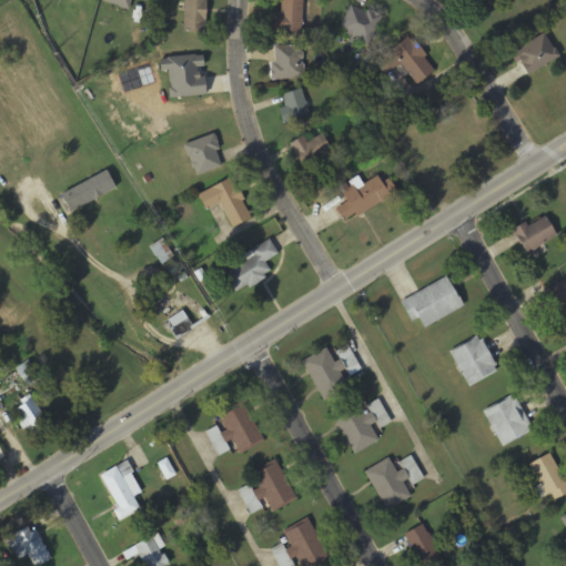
[(183,0),(183,31),(206,31),(206,0),(183,0)]
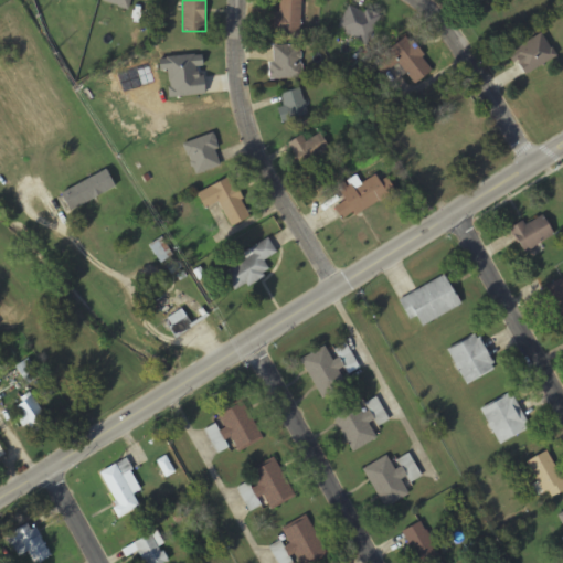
[(269,10),(269,33),(301,33),(301,0),(279,0),(279,10),(269,10)]
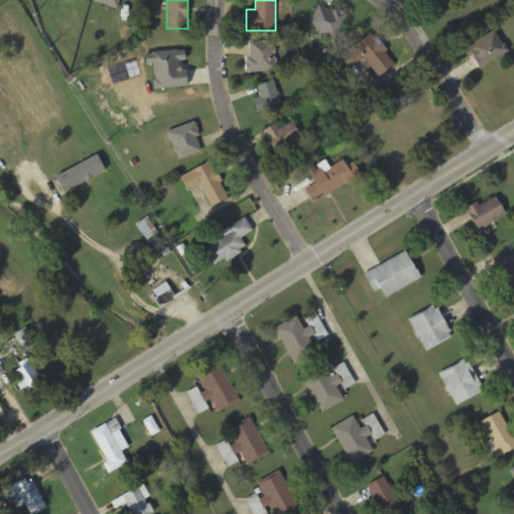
[(306,26),(335,40),(347,14),(319,1),(306,26)]
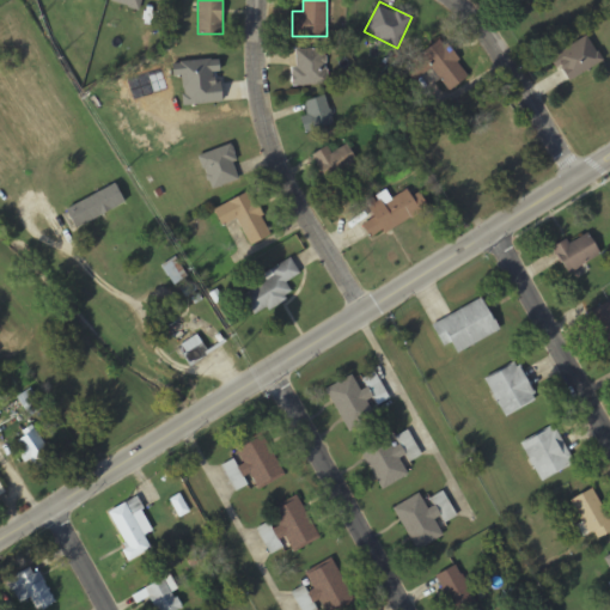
[(603,58),(585,34),(553,58),(571,81),(603,58)]
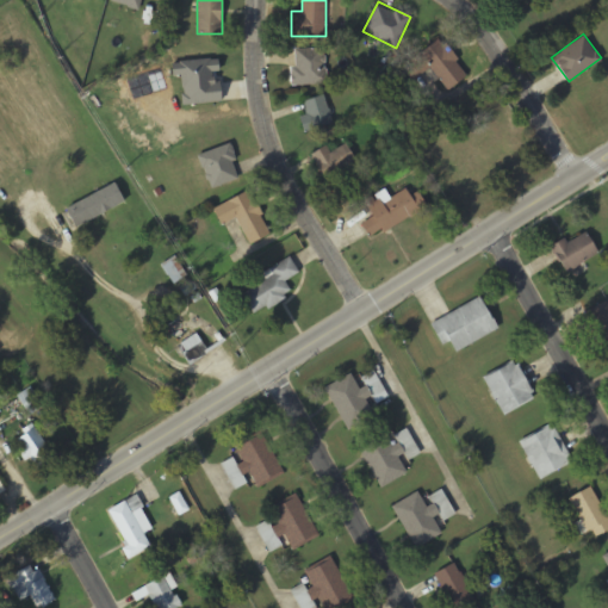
[(414,80),(429,67),(450,90),(469,72),(436,37),(402,68),(414,80)]
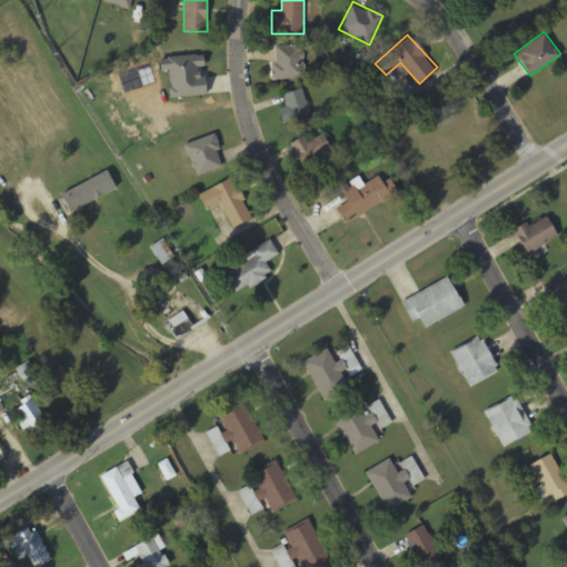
[(274,78),(304,78),(304,43),(274,43),(274,78)]
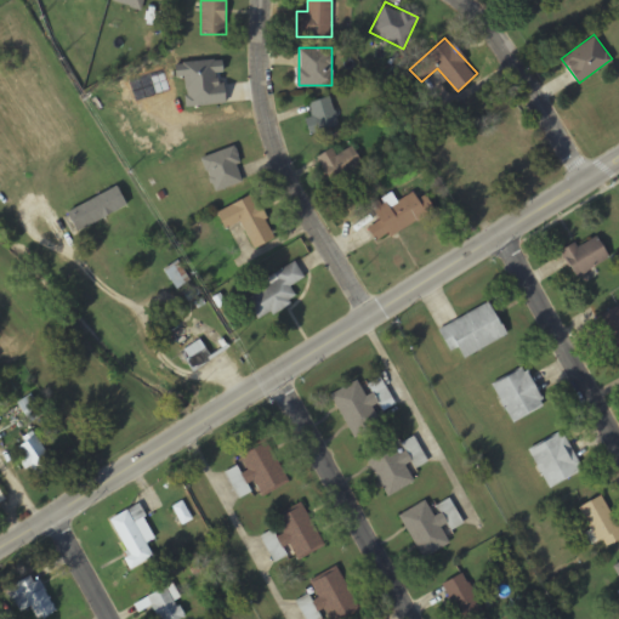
[(305,117),(307,131),(338,126),(331,96),(308,100),(312,115),(305,117)]
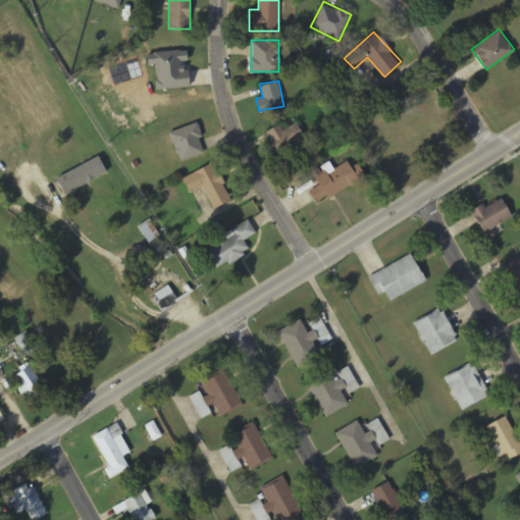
[(168,132),(179,160),(206,150),(195,121),(168,132)]
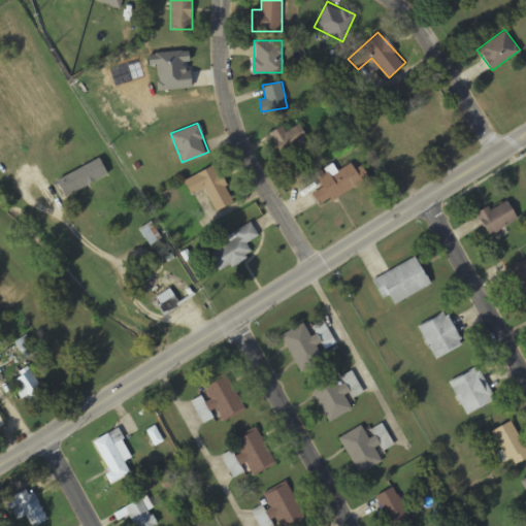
[(286,130),(283,124),(268,131),(281,155),(308,140),(299,123),(286,130)]
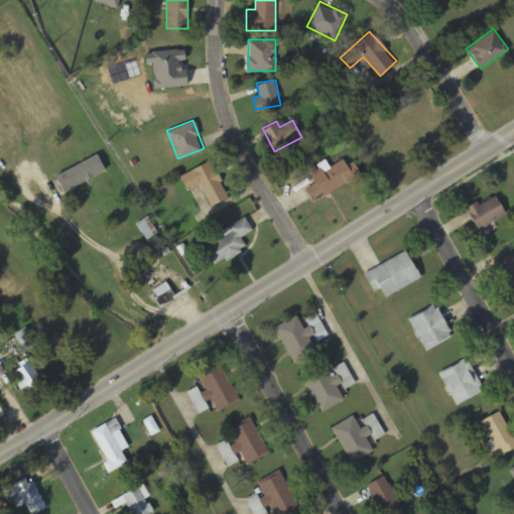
[(59,177),(68,194),(110,170),(101,154),(59,177)]
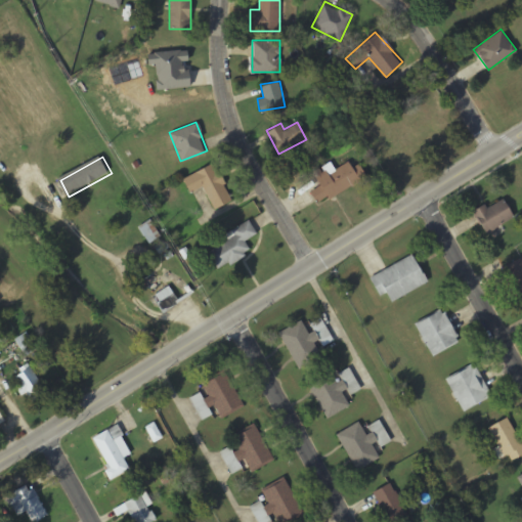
[(319,186),(309,190),(315,203),(366,179),(357,160),(335,170),(331,162),(312,171),(319,186)]
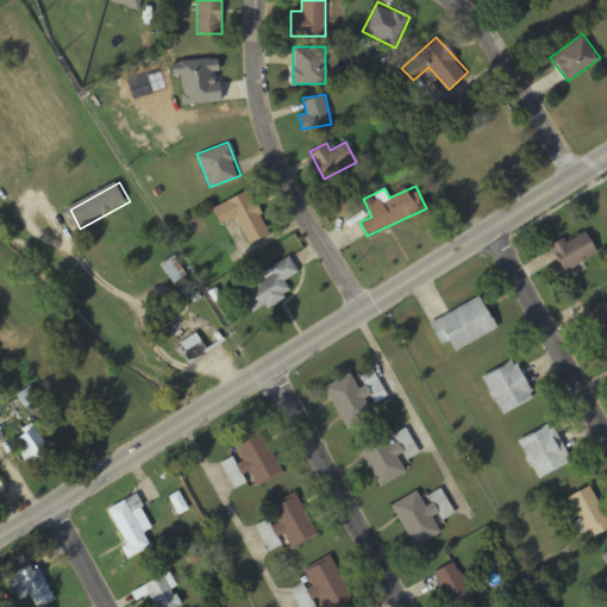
[(212,206),(220,224),(236,217),(248,242),(269,232),(248,189),(212,206)]
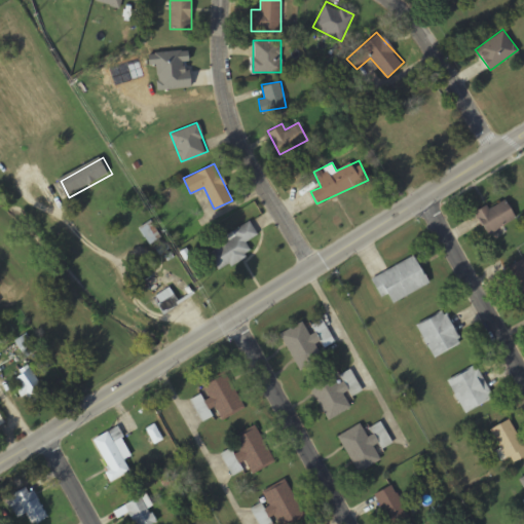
[(516,218),(503,196),(475,214),(487,235),(516,218)]
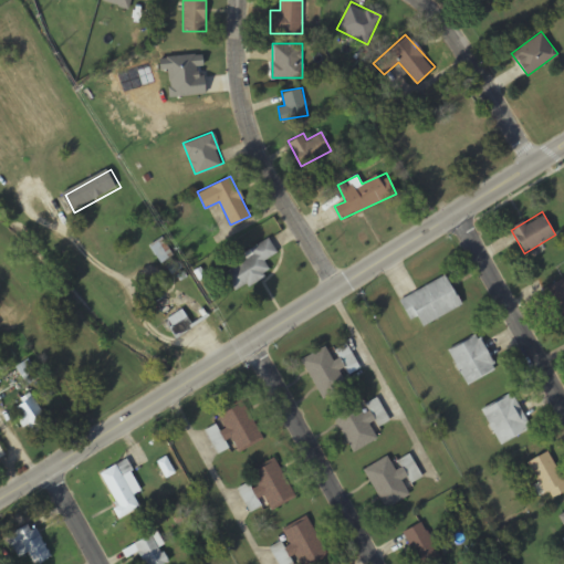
[(236,292),(271,272),(264,260),(278,252),(269,238),(237,256),(241,262),(223,271),(236,292)]
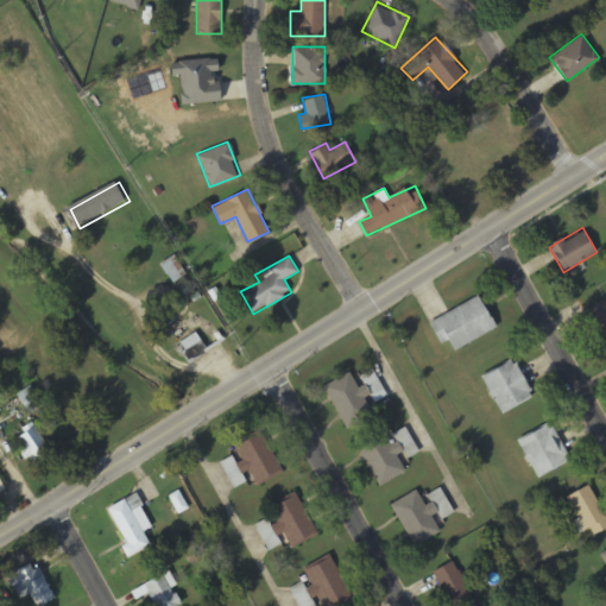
[(448,340),(453,349),(496,329),(479,296),(429,321),(440,343),(448,340)]
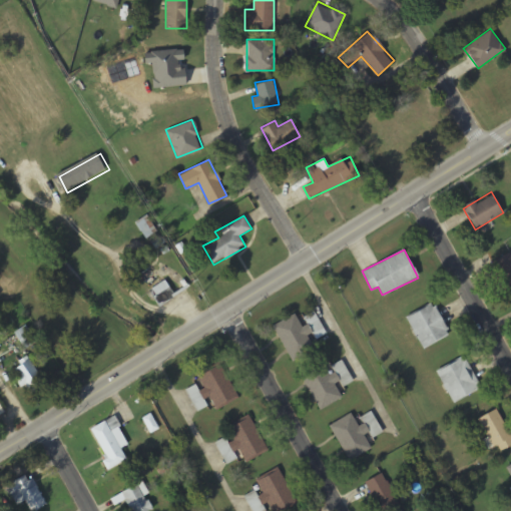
[(492,262),(507,291),(510,289),(510,252),(492,262)]
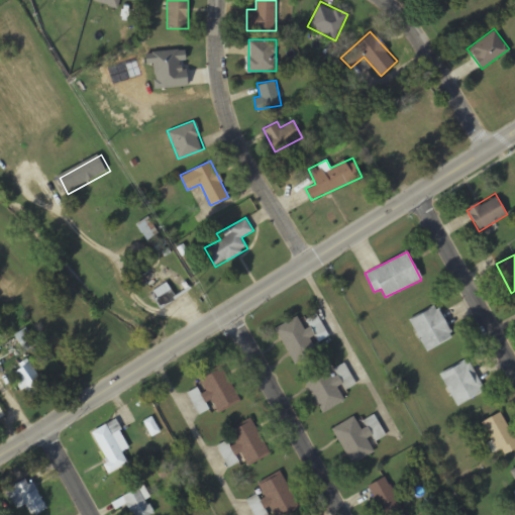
[(177,297),(167,282),(151,292),(162,307),(177,297)]
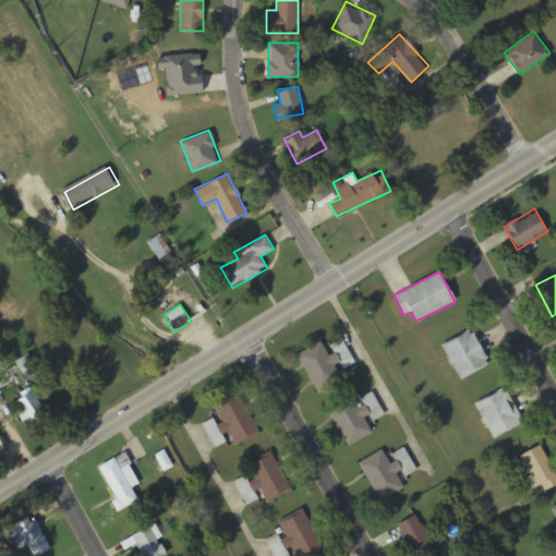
[(442,346),(460,378),(490,362),(470,328),(442,346)]
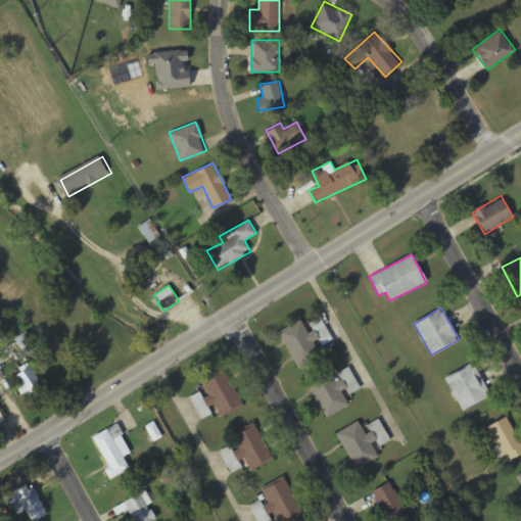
[(301,321),(279,332),(296,366),(318,356),(315,347),(332,339),(322,319),(312,323),(314,327),(306,331),(301,321)]
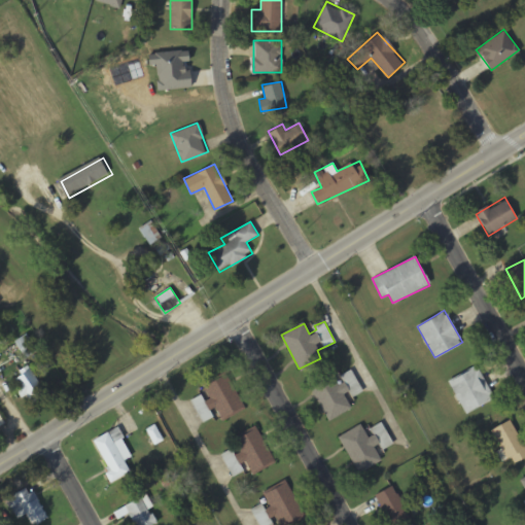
[(449,381),(466,413),(494,397),(477,365),(449,381)]
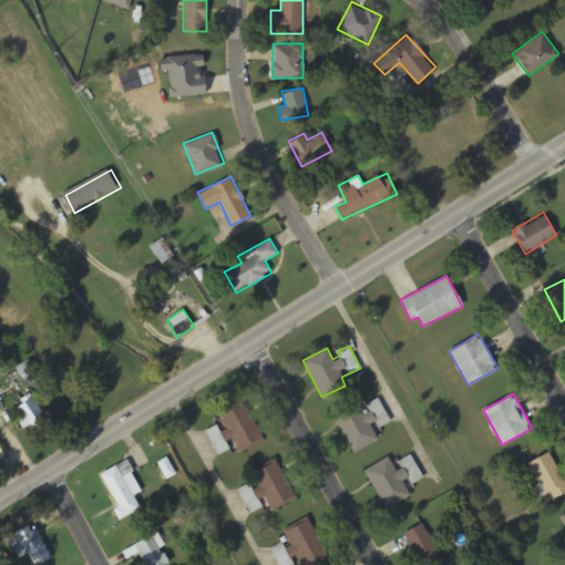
[(37,438),(54,425),(36,398),(18,409),(37,438)]
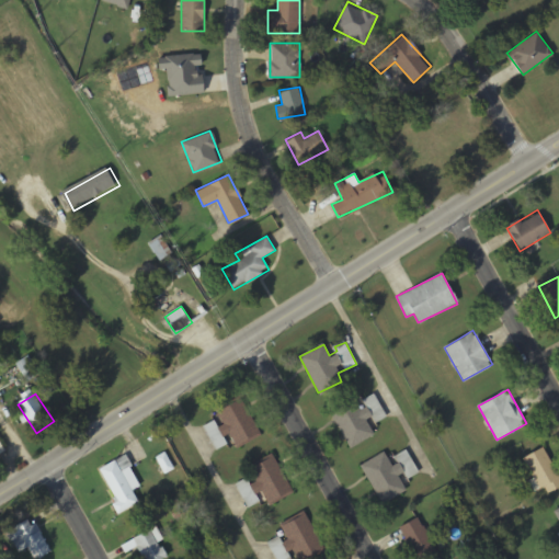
[(261,433),(242,397),(216,411),(235,447),(261,433)]
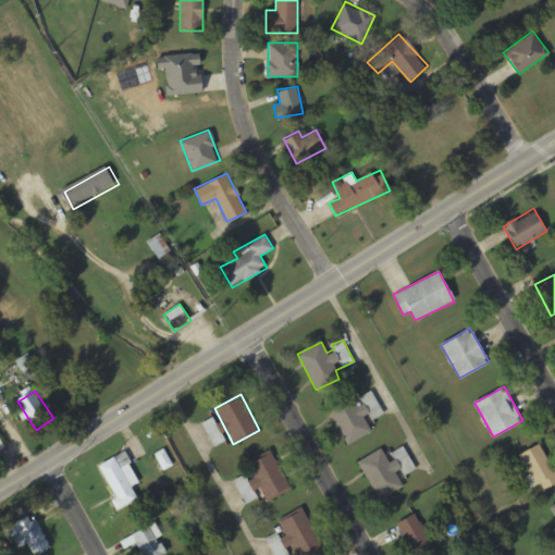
[(328,406),(347,444),(371,431),(367,421),(382,414),(373,396),(356,405),(350,394),(328,406)]
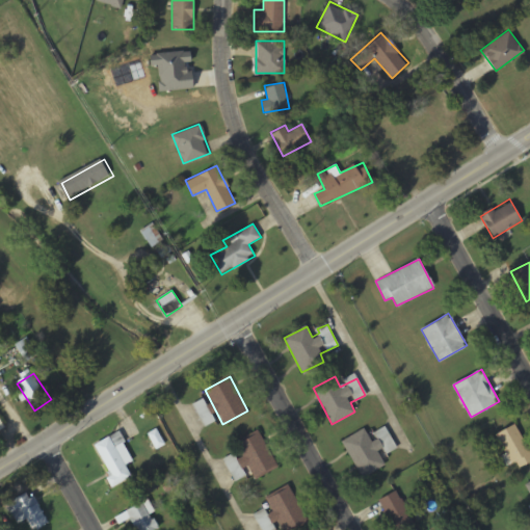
[(529,450),(515,423),(497,432),(515,468),(529,460),(529,450)]
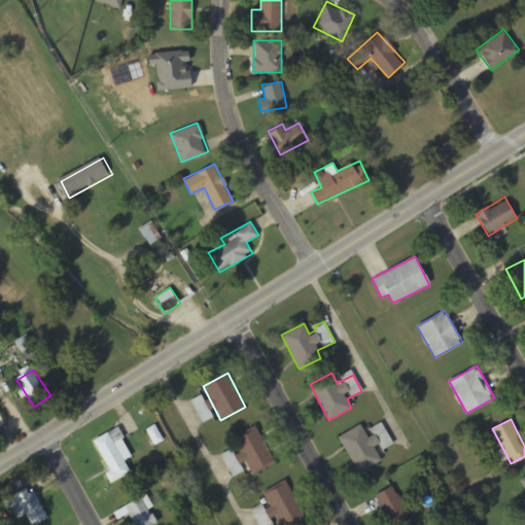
[(380,463),(362,424),(340,434),(357,473),(380,463)]
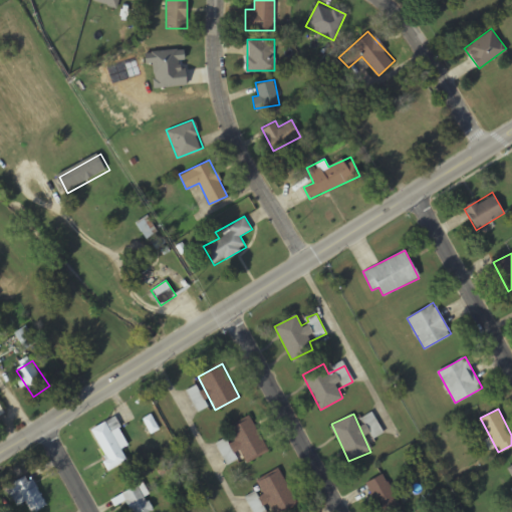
[(267,450),(251,417),(226,429),(229,437),(217,442),(227,462),(242,455),(246,461),(267,450)]
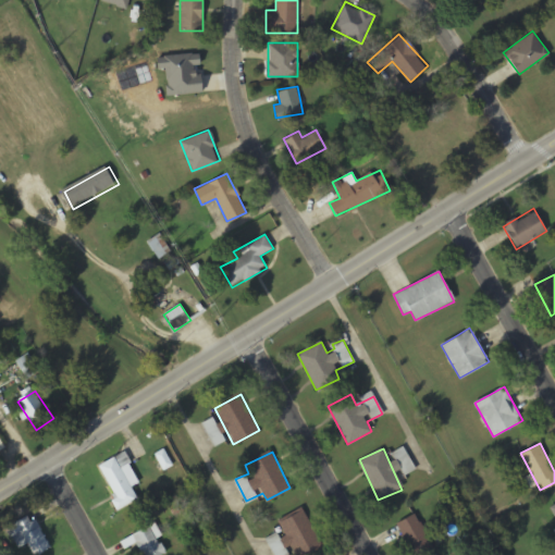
[(143,483),(127,453),(101,466),(122,509),(140,500),(135,486),(143,483)]
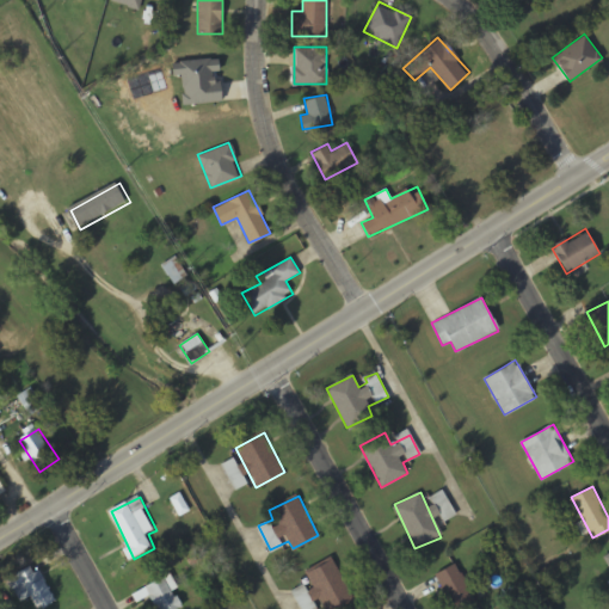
[(149,595),(153,594),(161,608),(182,608),(186,607),(171,576),(146,589),(149,595)]
